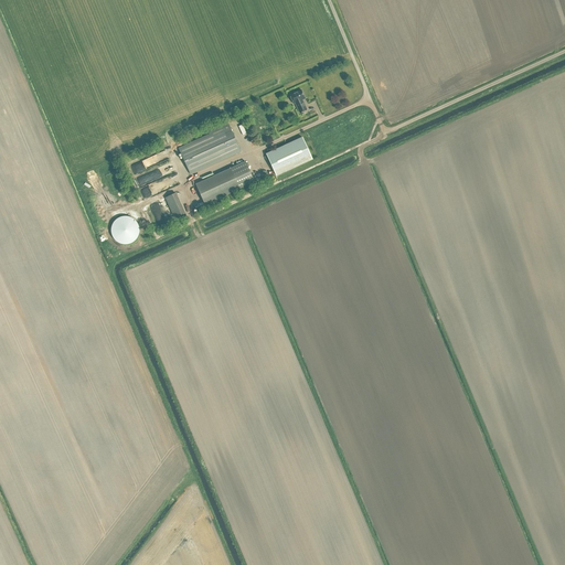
[(301,91),(289,96),(294,104),(295,104),(299,114),(307,110),(302,102),(302,103),(301,100),(305,98),(301,91)]
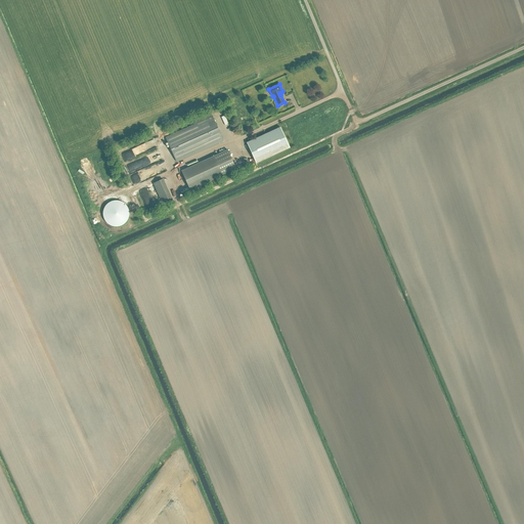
[(194,125),(166,137),(177,162),(223,140),(212,115),(193,123),(194,125)]
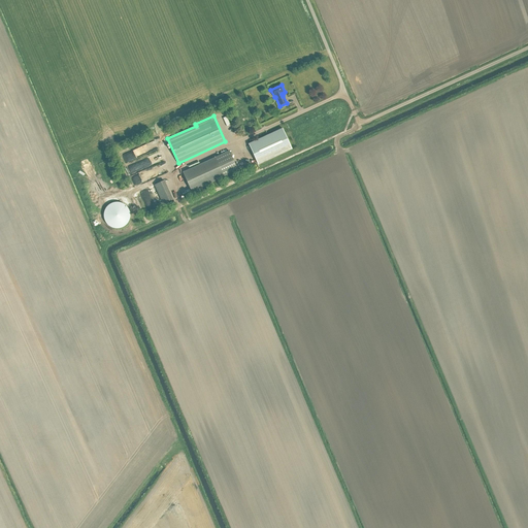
[(283,129),(249,144),(258,165),(292,150),(283,129)]
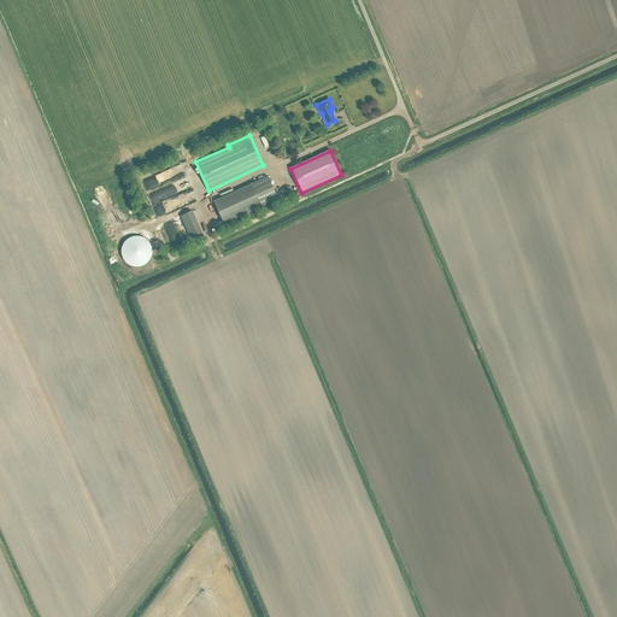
[(268,177),(213,201),(224,223),(278,199),(268,177)]
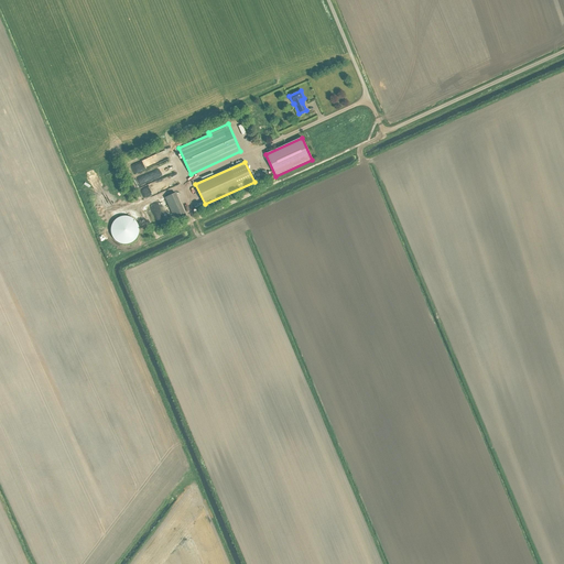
[(186,214),(176,193),(165,197),(175,218),(186,214)]
